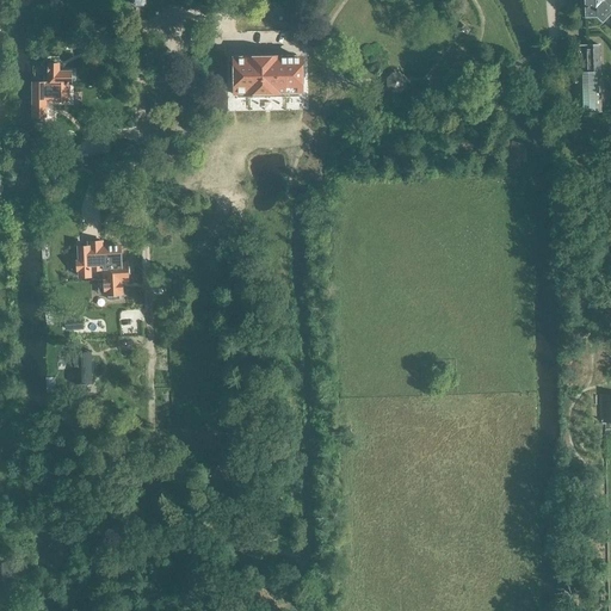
[(610,0),(582,0),(584,17),(596,17),(602,23),(610,12),(610,0)]
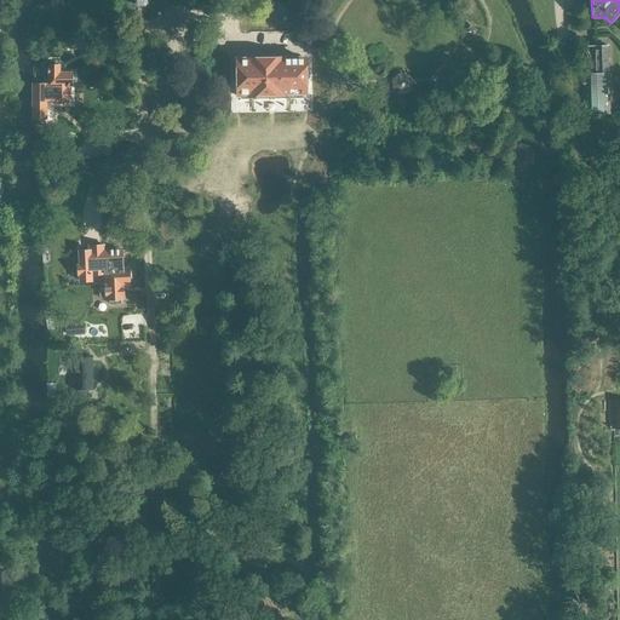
[(478,29),(469,23),(465,28),(475,34),(478,29)]
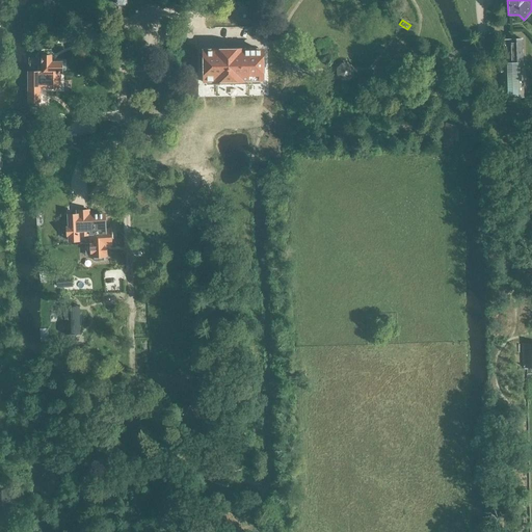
[(502,97),(523,96),(522,40),(501,41),(502,97)]
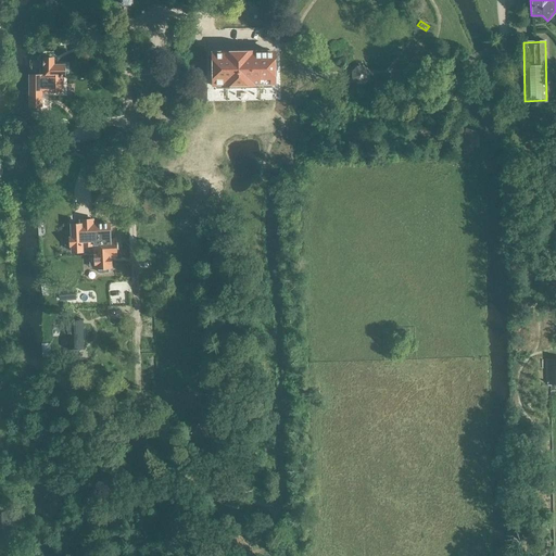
[(214,54),(210,55),(210,71),(214,71),(215,84),(217,84),(217,88),(270,87),(270,83),(274,83),(273,70),(277,70),(277,53),(273,54),(273,52),(214,53),(214,54)]
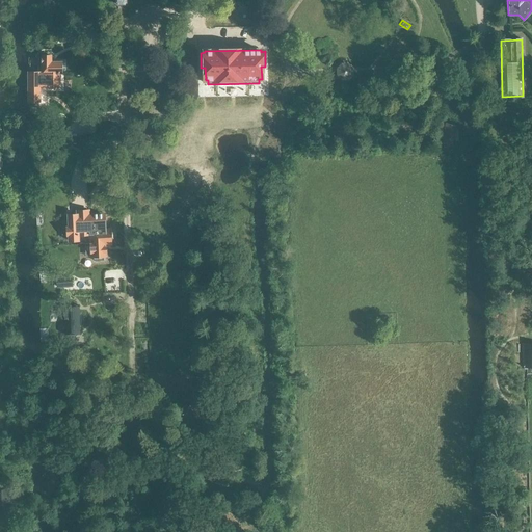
[(31,87),(29,87),(29,102),(35,102),(40,102),(41,102),(41,88),(56,88),(61,88),(61,73),(61,62),(51,62),(51,55),(44,55),(44,73),(31,73),(31,87)]
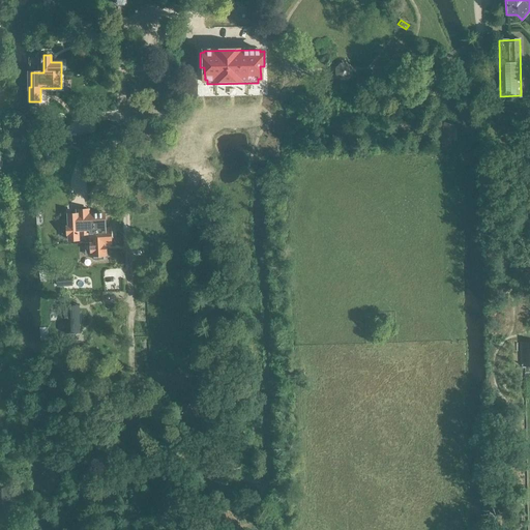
[(346,79),(352,74),(352,66),(347,61),(340,61),(334,66),(334,72),(339,78),(346,79)]
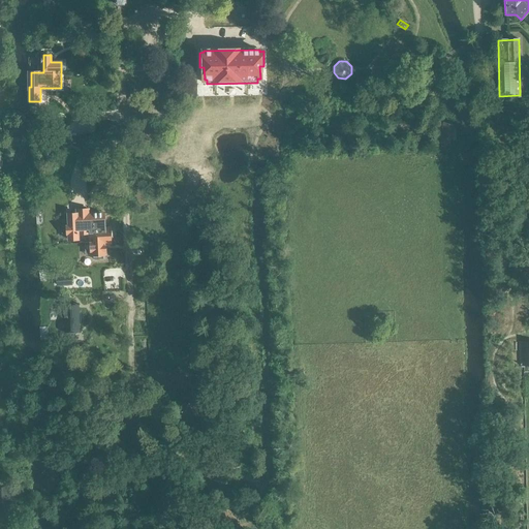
[(79,212),(68,213),(69,239),(79,238),(78,232),(89,232),(90,254),(105,254),(105,243),(112,243),(111,227),(104,227),(104,212),(90,212),(90,209),(79,209),(79,212)]
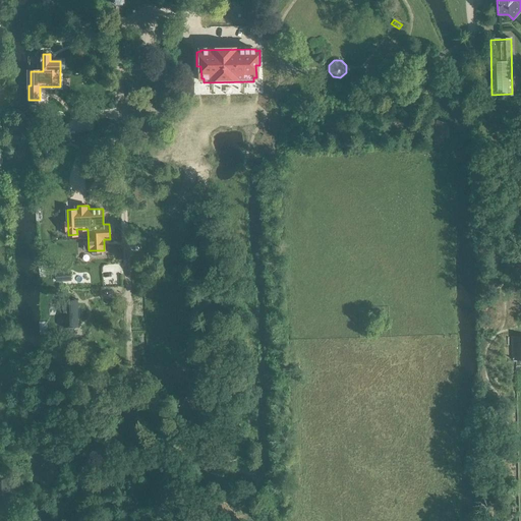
[(70,272),(58,273),(59,281),(71,280),(70,272)]
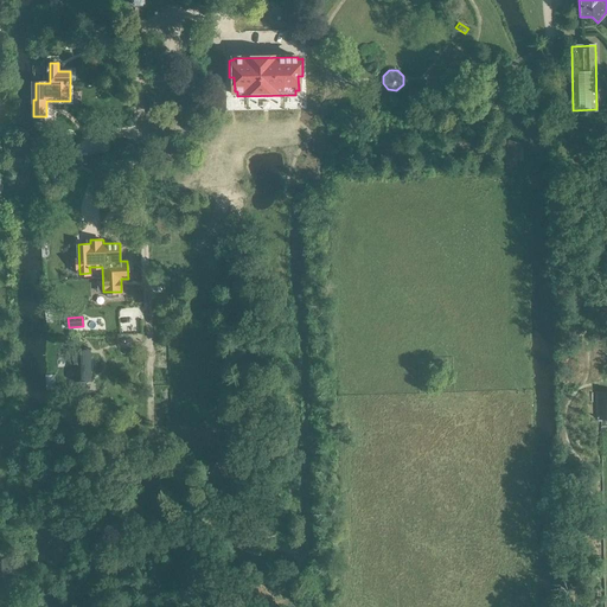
[(74,364),(75,382),(75,381),(90,381),(90,382),(91,382),(91,355),(91,349),(90,349),(90,350),(88,350),(75,351),(75,350),(74,350),(74,356),(71,356),(71,364),(74,364)]
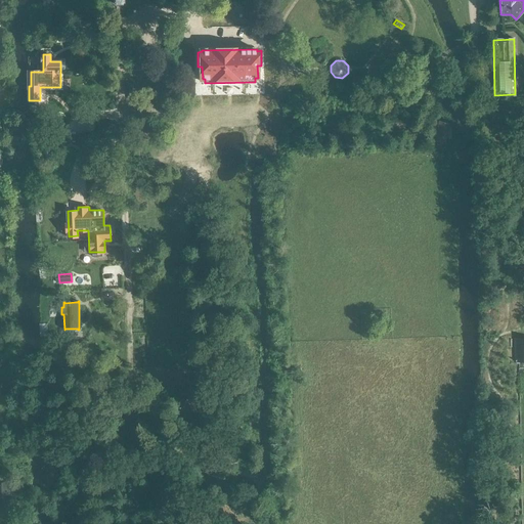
[(68,368),(68,367),(68,366),(69,366),(69,361),(68,361),(68,360),(63,360),(63,356),(61,356),(61,355),(58,355),(58,356),(56,356),(56,360),(52,360),(52,361),(50,361),(50,366),(52,366),(52,368),(56,368),(56,372),(63,372),(63,368),(68,368)]
